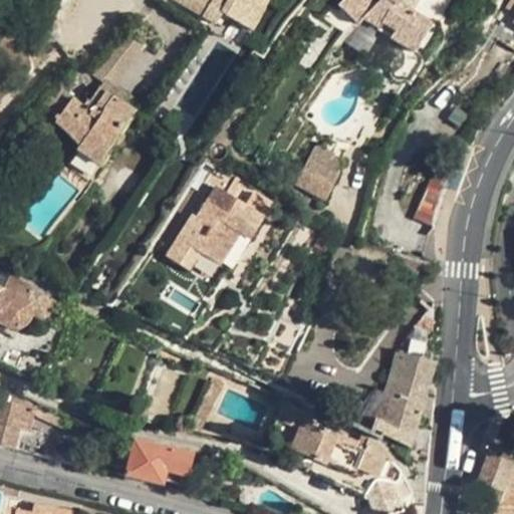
[(269,0),(166,0),(217,24),(224,16),(254,31),(269,0)]
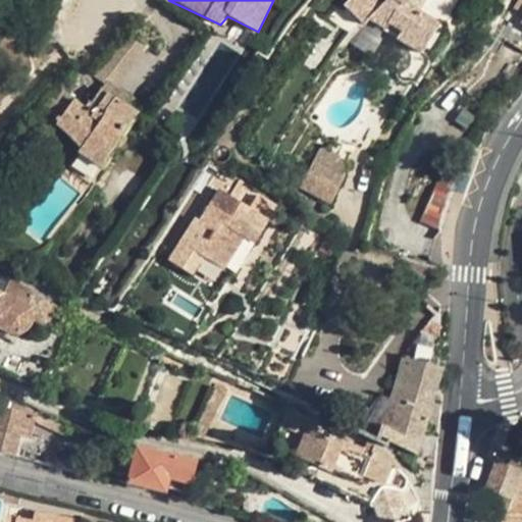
[(385,30),(423,53),(440,25),(417,12),(424,0),(387,0),(381,6),(375,0),(348,0),(345,4),(366,24),(375,15),(388,24),(385,30)]
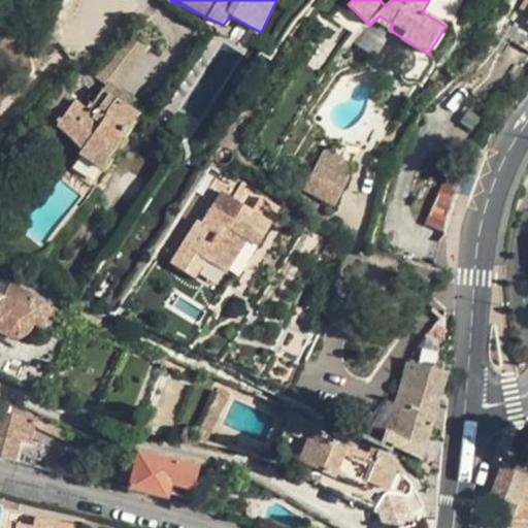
[(150,46),(127,29),(91,73),(107,86),(110,81),(118,88),(150,46)]
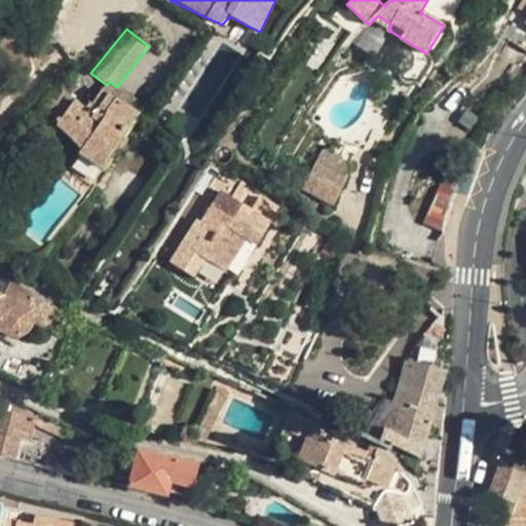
[(127,107),(134,99),(117,87),(110,81),(107,85),(103,90),(127,107)]
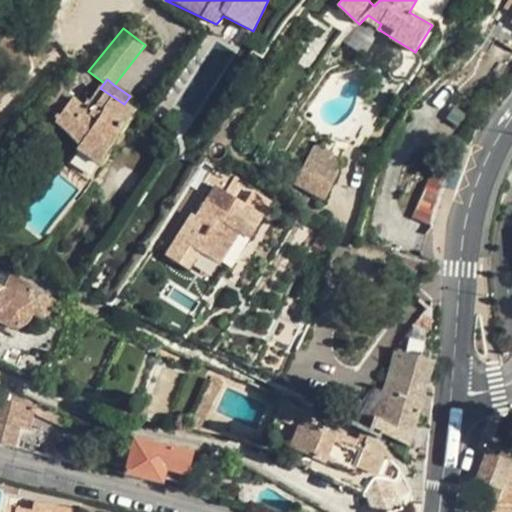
[(124,104),(100,88),(85,109),(74,98),(52,80),(33,102),(55,121),(68,132),(64,136),(78,149),(66,162),(89,180),(100,165),(136,112),(124,104)]
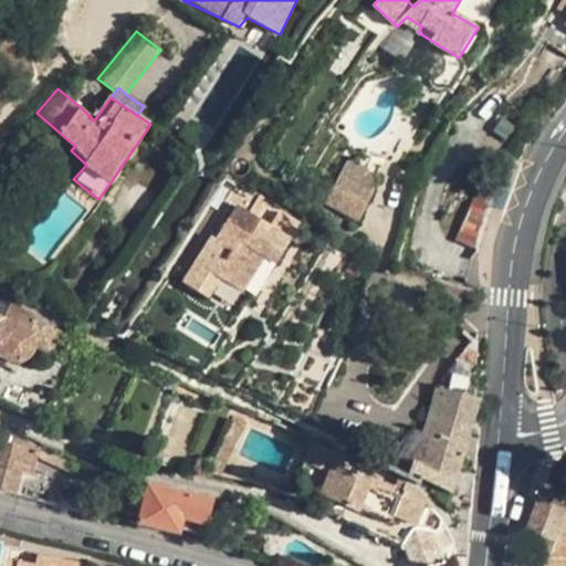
[(373,153),(387,158),(411,118),(400,113),(397,125),(392,132),(385,140),(373,153)]
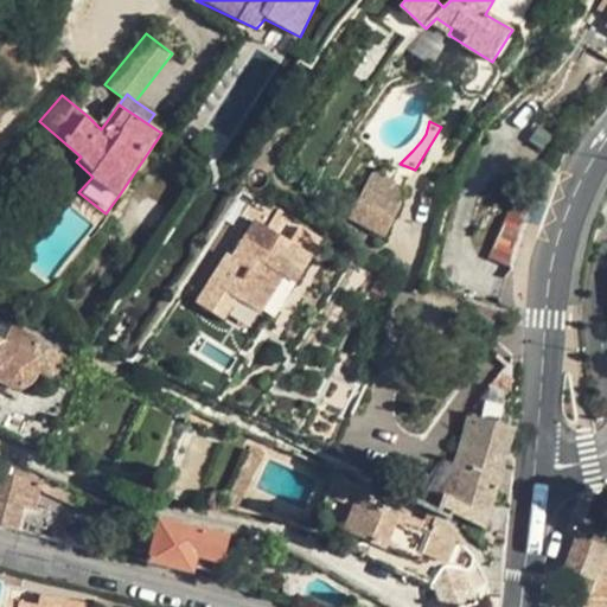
[(349,219),(384,236),(407,187),(371,171),(349,219)]
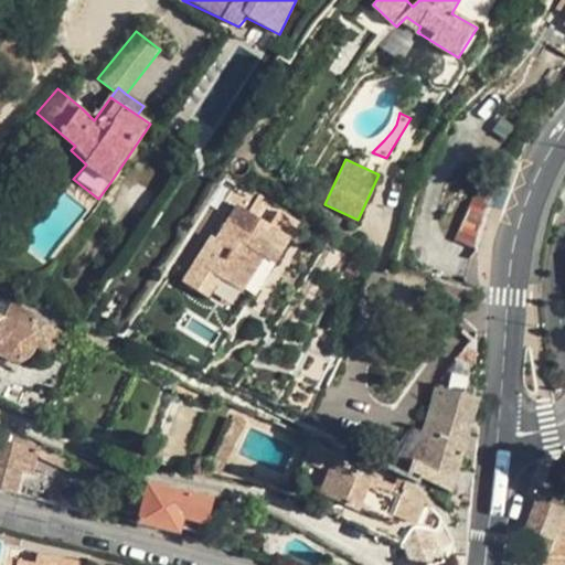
[(260,195),(249,214),(258,220),(270,202),(260,195)]
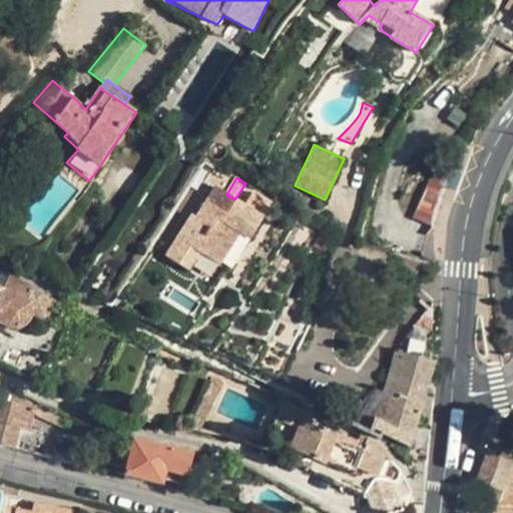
[(226,194),(215,187),(196,217),(192,215),(167,255),(189,269),(200,250),(220,264),(240,231),(250,238),(264,217),(262,216),(271,202),(253,192),(244,205),(234,199),(226,194)]
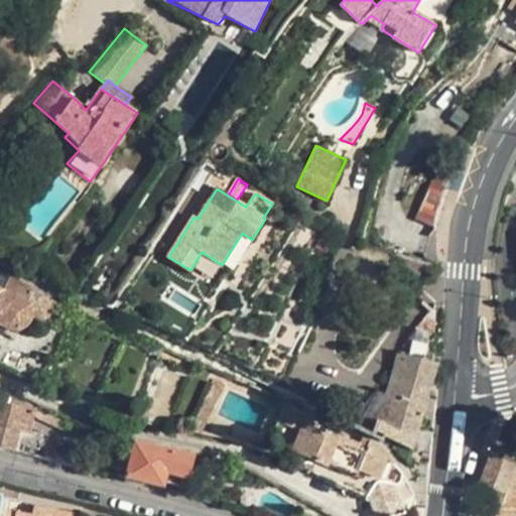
[(252,240),(242,233),(222,265),(232,271),(252,240)]
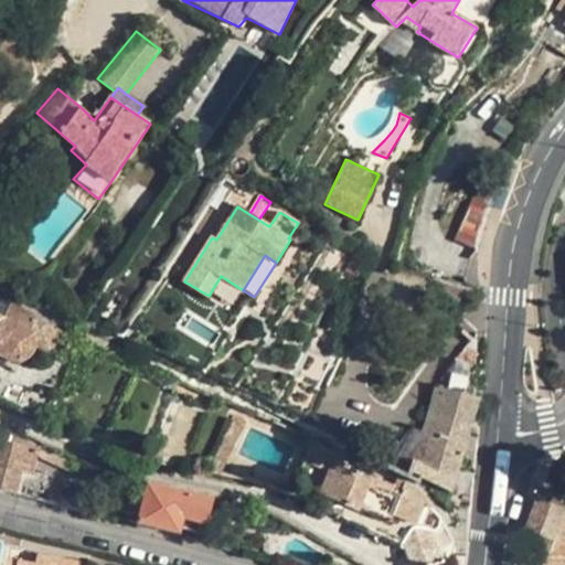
[(0,354),(10,360),(17,362),(21,361),(25,361),(30,358),(33,354),(35,350),(36,345),(51,352),(60,332),(35,320),(1,294),(0,294),(0,354)]
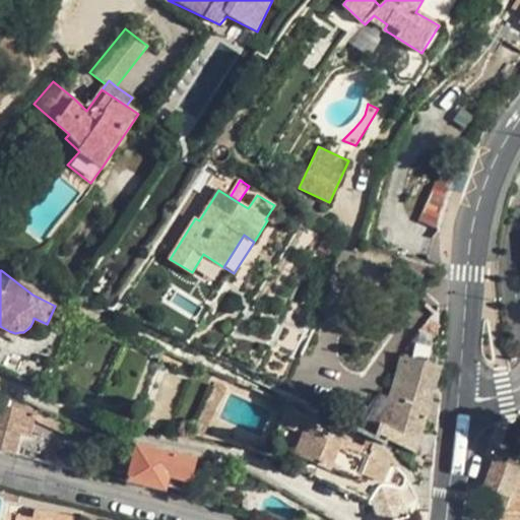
[(401,355),(438,365),(439,347),(437,347),(437,324),(428,319),(401,355)]
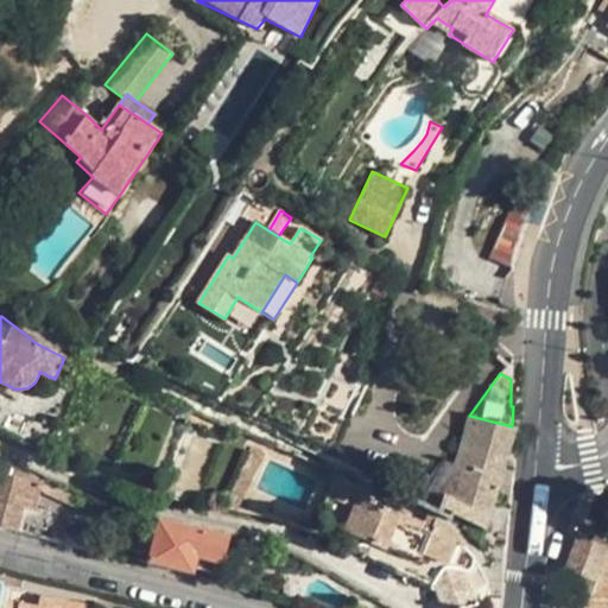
[(512,426),(469,416),(442,510),(455,515),(486,530),(515,428),(512,426)]
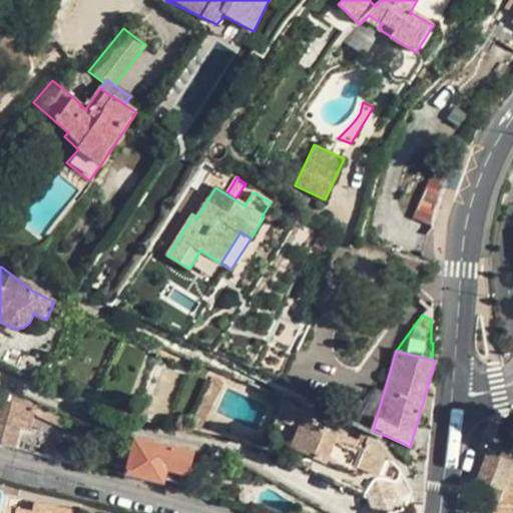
[(200,401),(211,405),(222,382),(211,377),(200,401)]
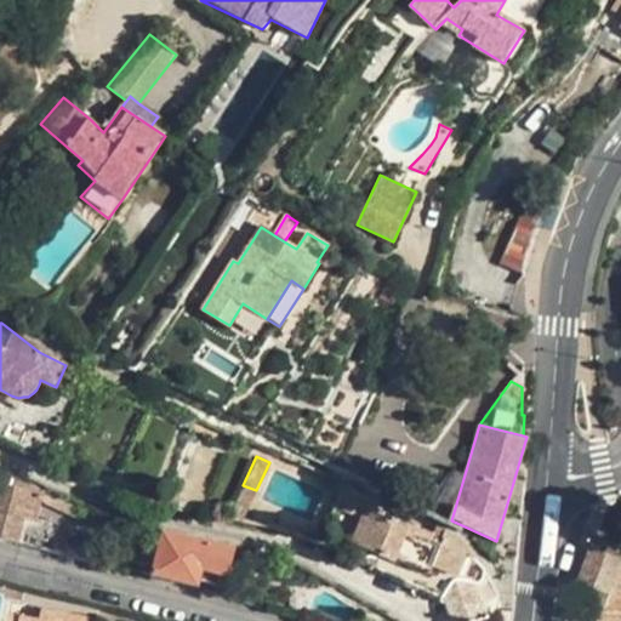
[(35,520),(41,494),(0,484),(0,540),(17,543),(23,517),(35,520)]
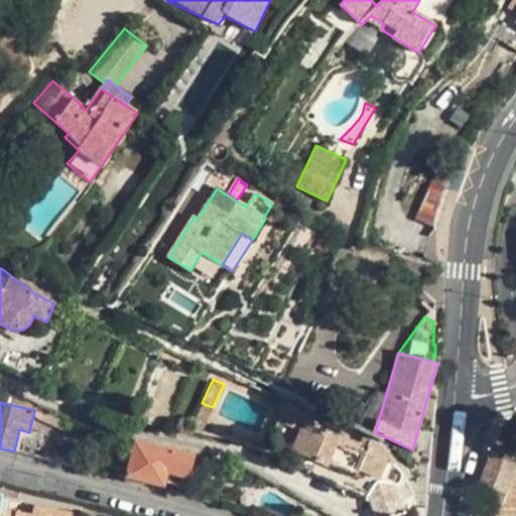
[(213,407),(202,403),(189,431),(200,433),(213,407)]
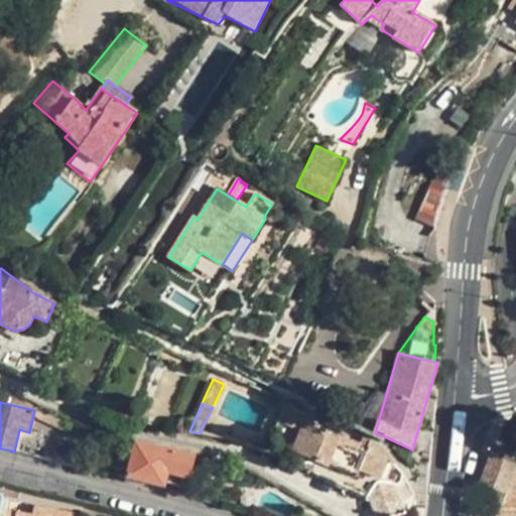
[(280,420),(296,426),(288,448),(315,460),(309,474),(367,501),(369,496),(376,487),(379,484),(380,484),(383,484),(388,485),(394,486),(396,486),(400,484),(402,482),(404,474),(401,470),(390,459),(380,447),(370,441),(368,446),(341,435),(334,433),(332,438),(314,431),(319,417),(286,404),(280,420)]
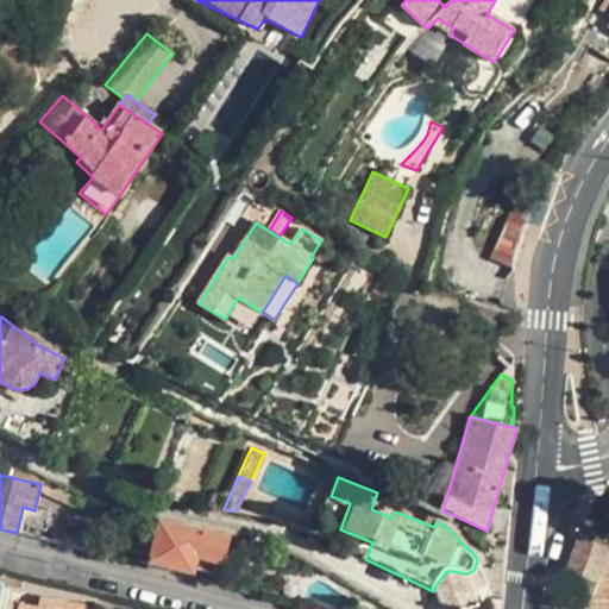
[(161,522),(150,564),(195,575),(199,559),(224,565),(231,538),(202,531),(202,532),(161,522)]
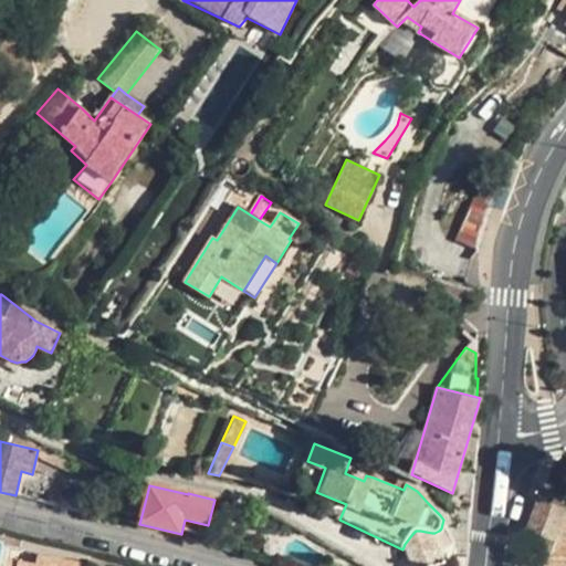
[(553,505),(565,510),(565,495),(561,496),(556,500),(553,505)]
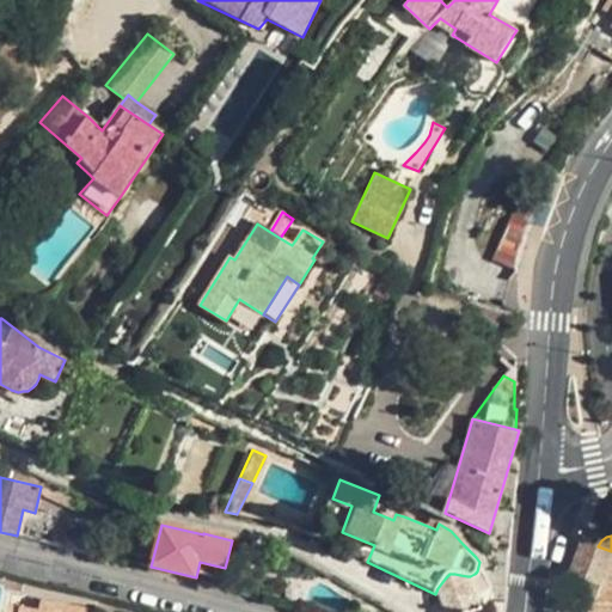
[(570,573),(583,579),(595,546),(581,540),(570,573)]
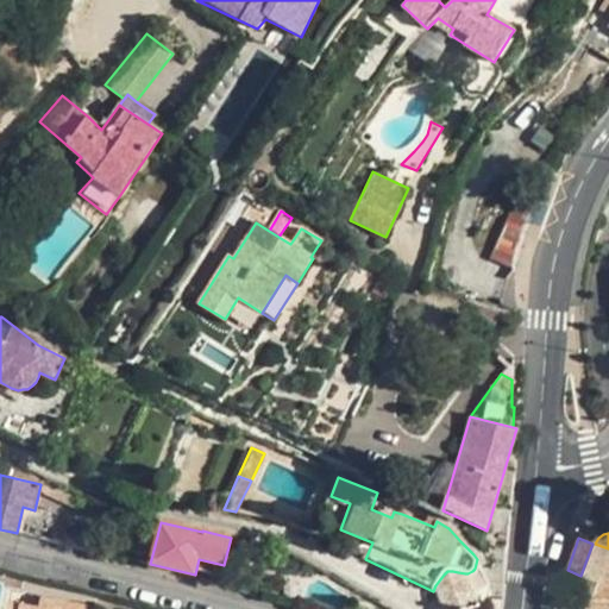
[(601,583),(608,558),(608,548),(595,544),(592,544),(581,576),(583,577),(598,582),(601,583)]
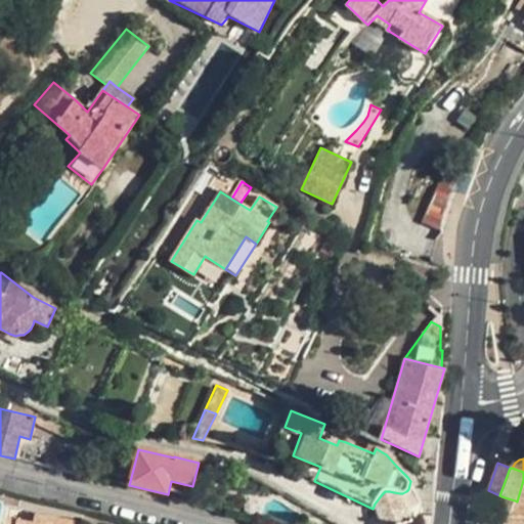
[(505,523),(523,523),(523,480),(517,501),(515,500),(510,514),(507,522),(505,523)]
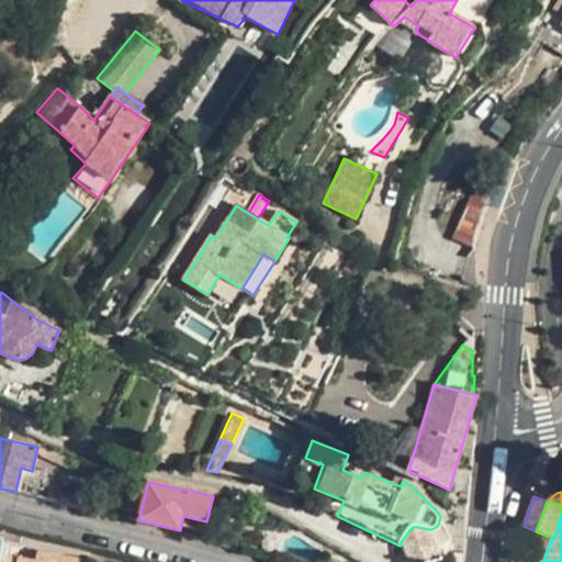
[(431,561),(441,558),(429,529),(423,528),(417,527),(414,527),(413,527),(409,530),(402,540),(400,546),(407,561),(431,561)]
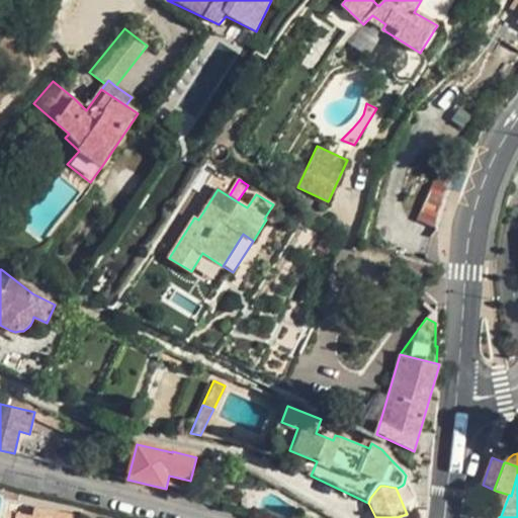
[(504,508),(509,495),(496,491),(494,497),(496,502),(499,506),(504,508)]
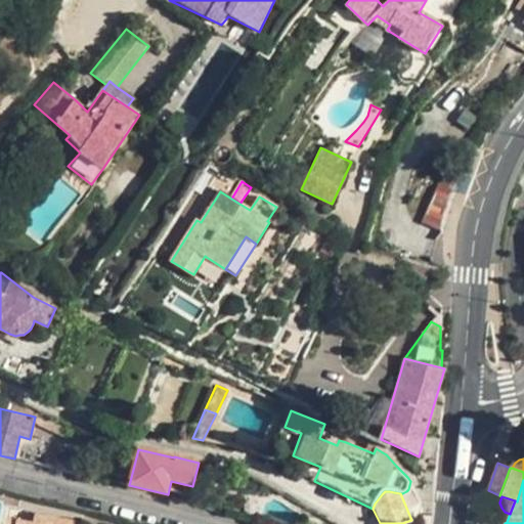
[(8,519),(6,523),(75,523),(76,521),(35,514),(33,522),(8,519)]
